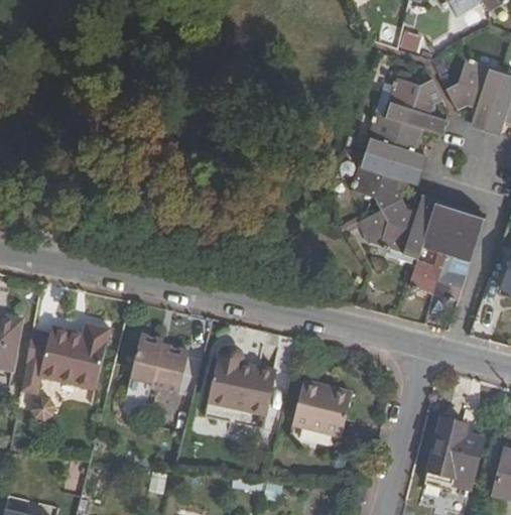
[(432,0),(436,7),(448,0),(479,0),(487,12),(506,0),(432,0)]
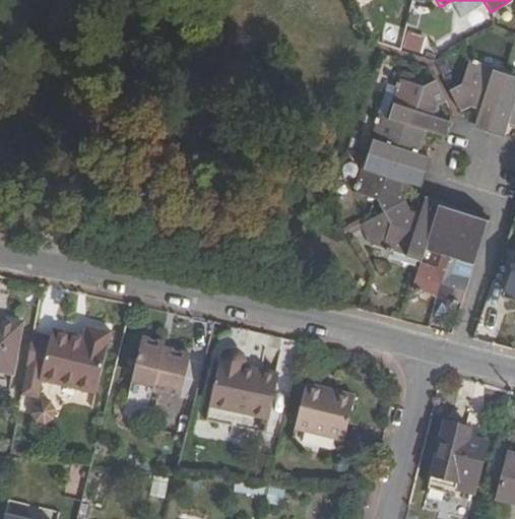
[(395,37),(382,31),(378,43),(391,48),(395,37)]
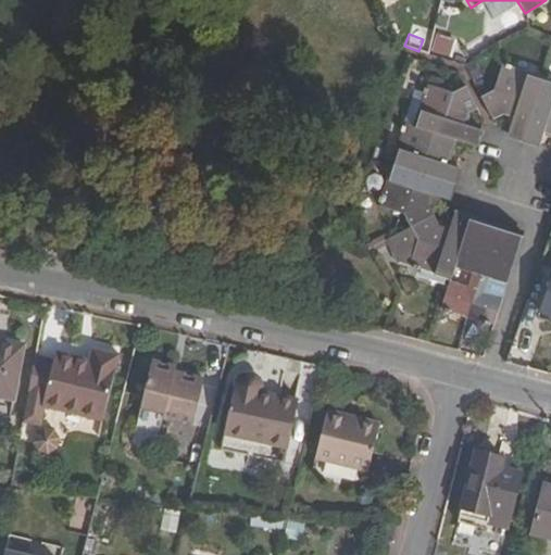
[(550,133),(550,75),(504,60),(496,87),(480,97),(493,118),(503,112),(512,115),(508,133),(539,142),(543,131),(550,133)]
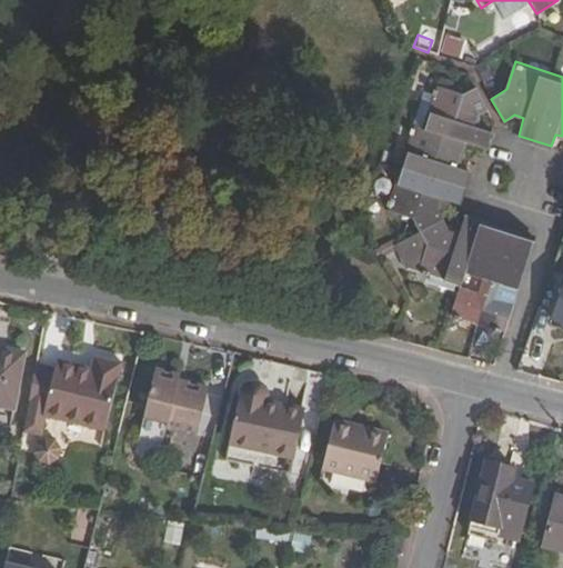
[(475,69),(482,81),(490,77),(483,65),(475,69)]
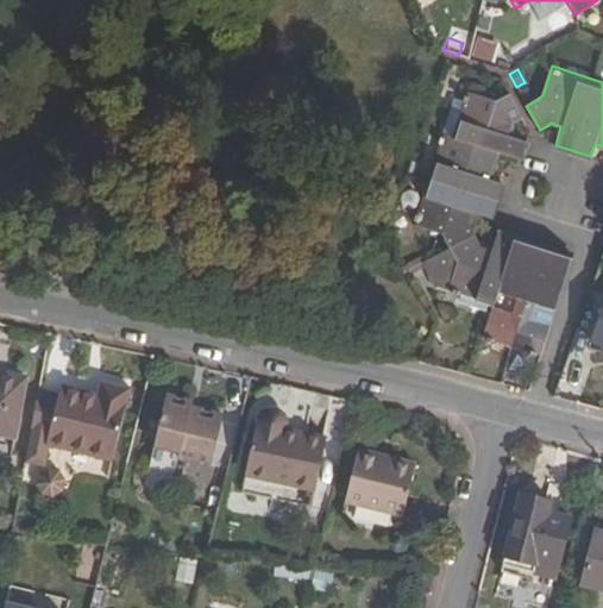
[(510,123),(522,117),(509,89),(492,98),(471,92),(454,136),(444,132),(416,224),(443,232),(458,262),(450,289),(492,302),(496,292),(514,298),(509,313),(489,307),(481,337),(541,356),(572,250),(498,227),(492,249),(481,245),(469,224),(472,211),(494,217),(503,182),(489,176),(497,150),(520,156),(525,138),(507,133),(510,123)]
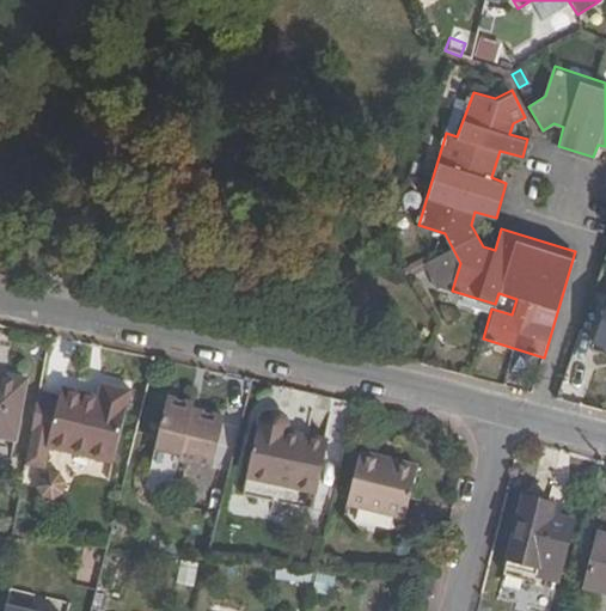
[(605,295),(586,347),(605,354),(605,295)]
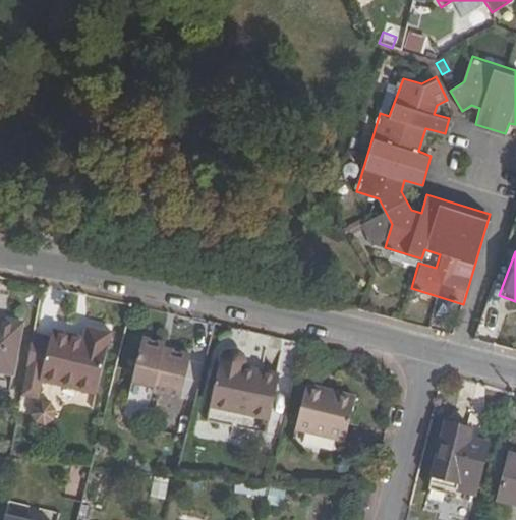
[(19,323),(0,319),(0,370),(11,373),(19,323)]
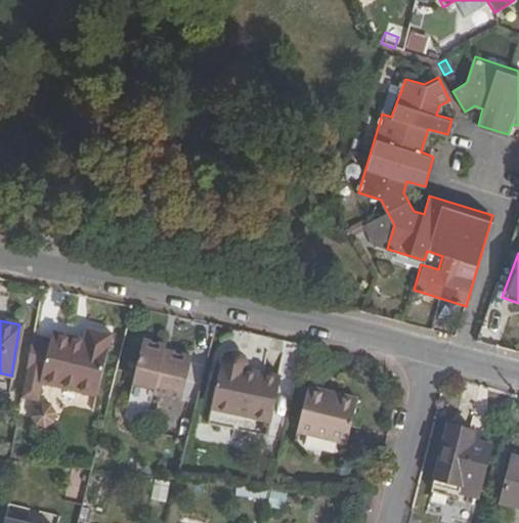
[(49,341),(32,337),(26,373),(40,376),(38,384),(96,396),(112,335),(86,329),(82,341),(81,346),(71,344),(72,338),(51,333),(49,341)]
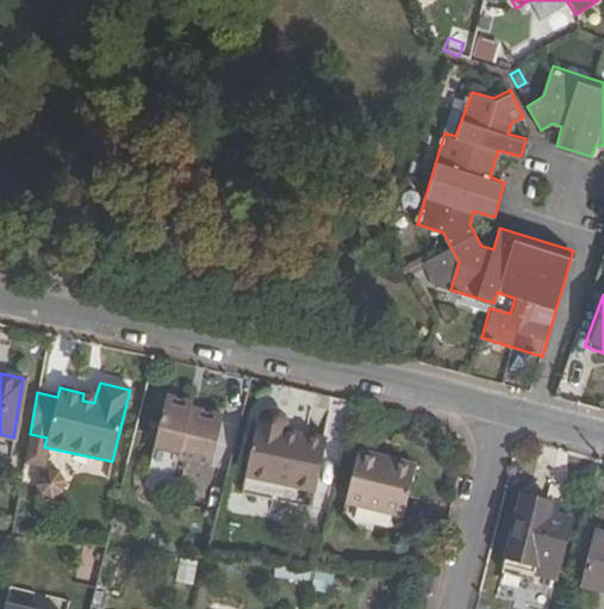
[(213,463),(223,417),(191,410),(192,403),(164,397),(155,442),(179,448),(178,454),(213,463)]
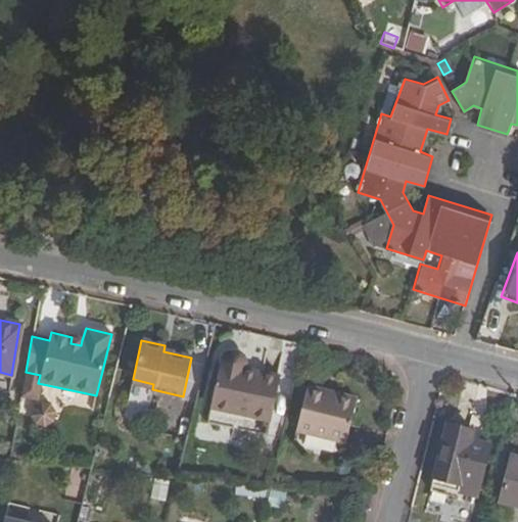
[(270,424),(280,377),(246,369),(246,363),(243,356),(237,351),(228,353),(224,358),(221,363),(210,410),(270,424)]
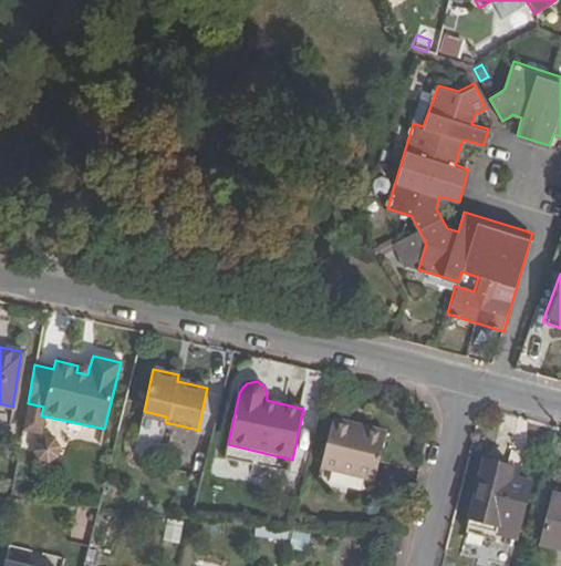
[(359,435),(361,429),(330,421),(329,428),(359,435)]
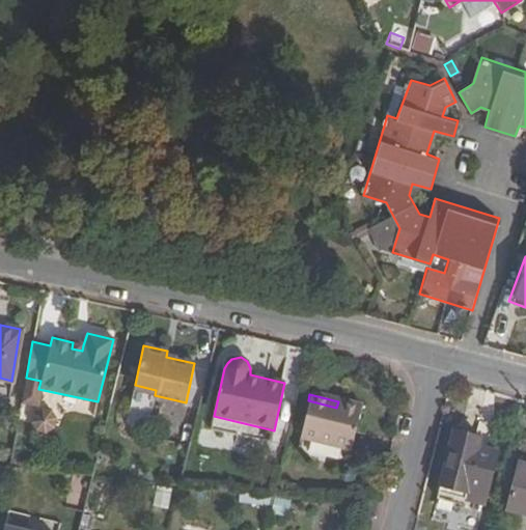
[(360,407),(338,401),(336,408),(308,400),(299,438),(350,451),(360,407)]
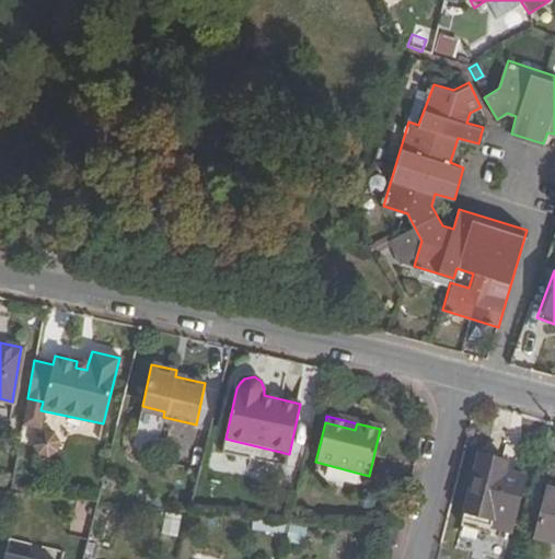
[(55,453),(54,438),(45,433),(37,438),(36,449),(41,455),(47,457),(55,453)]
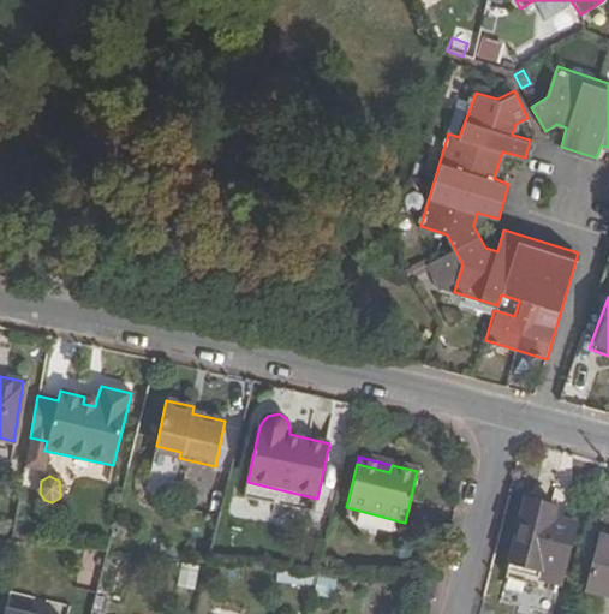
[(559,585),(573,524),(554,519),(555,510),(524,502),(506,572),(559,585)]
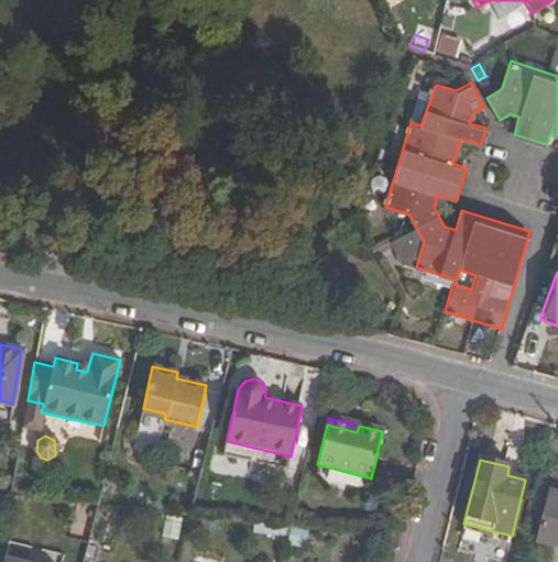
[(557,544),(557,495),(547,493),(535,539),(557,544)]
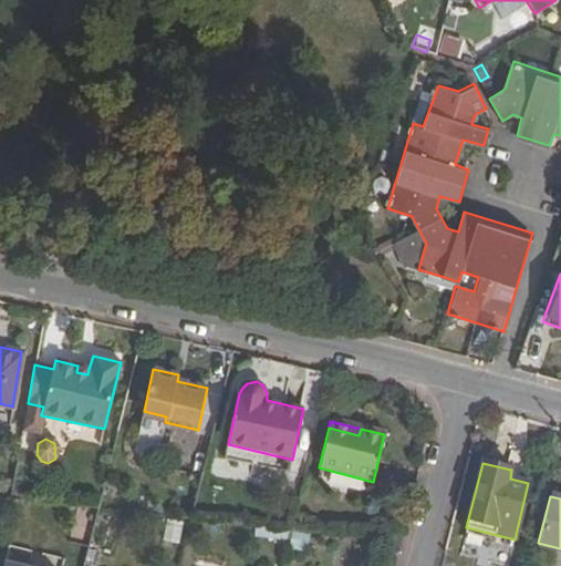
[(174,542),(177,520),(159,516),(156,538),(174,542)]
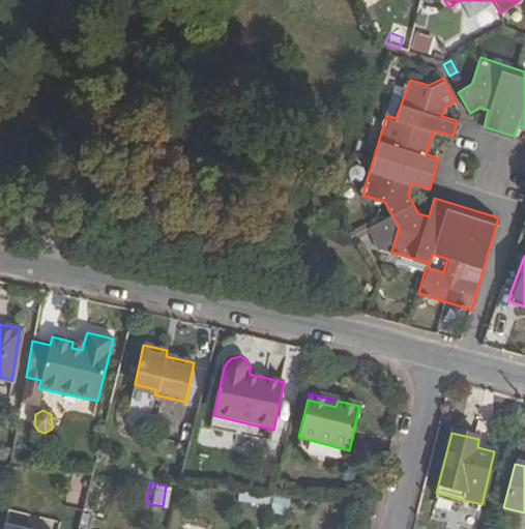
[(270,495),(254,493),(252,504),(268,506),(270,495)]
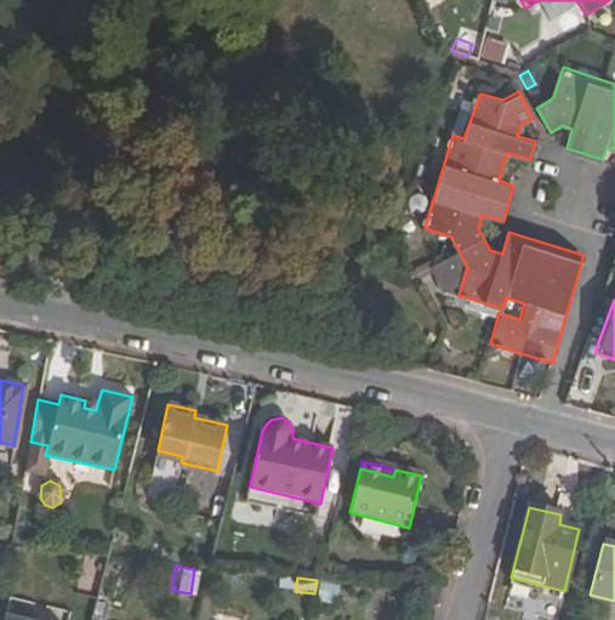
[(438,595),(440,586),(428,582),(426,593),(438,595)]
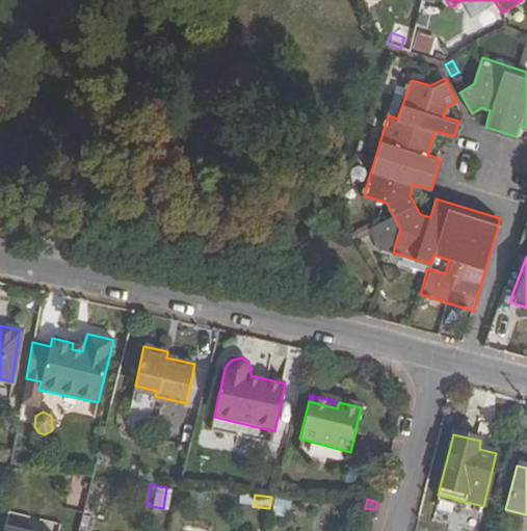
[(375,509),(365,508),(363,516),(373,520),(375,509)]
